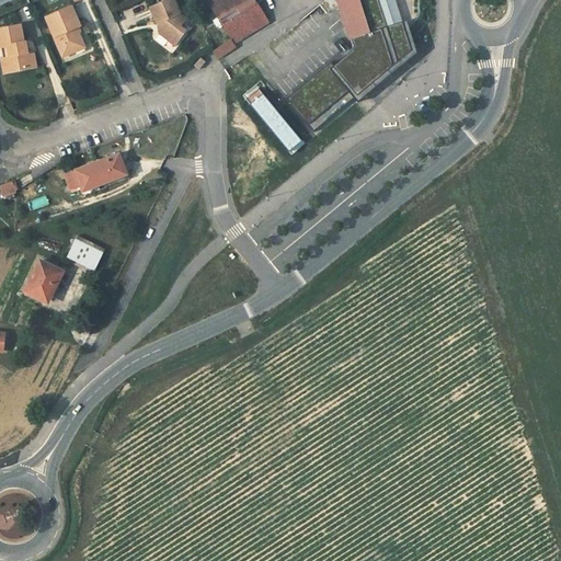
[(169,0),(150,8),(157,24),(161,23),(163,27),(160,32),(170,39),(174,35),(181,41),(189,32),(181,26),(185,21),(179,14),(172,0),(169,0)]
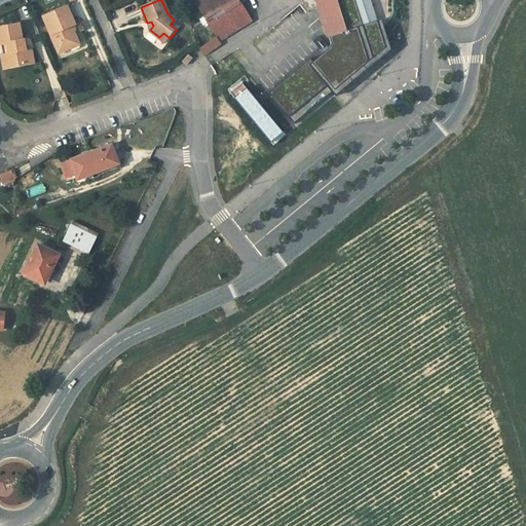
[(238,0),(200,0),(196,3),(219,38),(251,19),(238,0)]
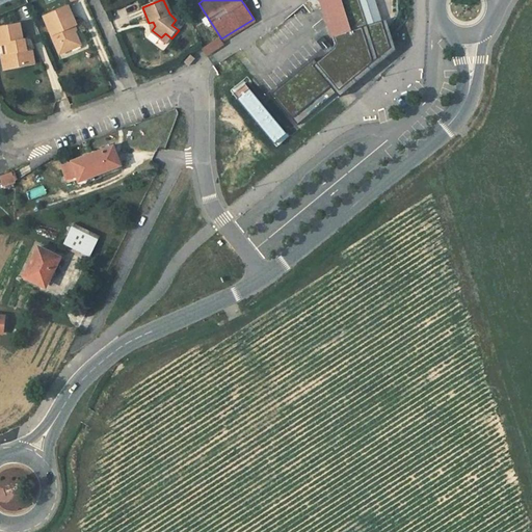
[(357,0),(319,0),(330,37),(335,36),(366,25),(357,0)]
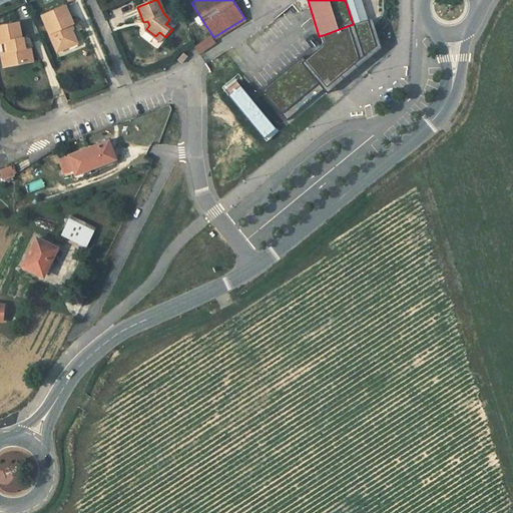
[(345,0),(353,24),(368,18),(362,0),(345,0)]
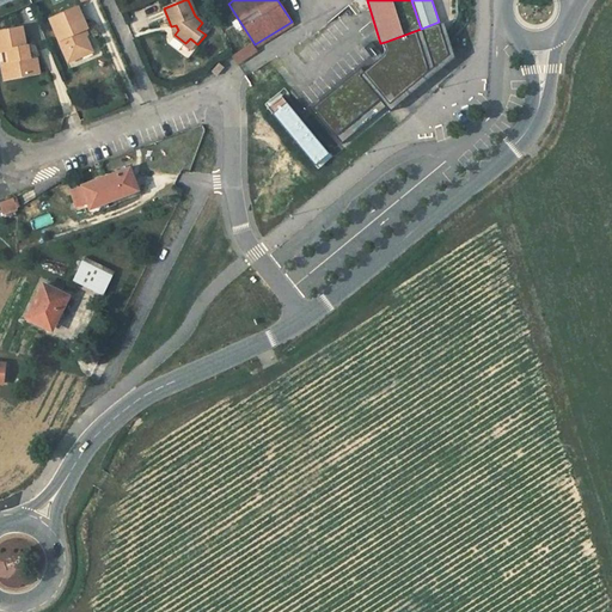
[(80,53),(90,48),(81,30),(86,28),(77,7),(49,19),(67,61),(83,55),(80,53)]
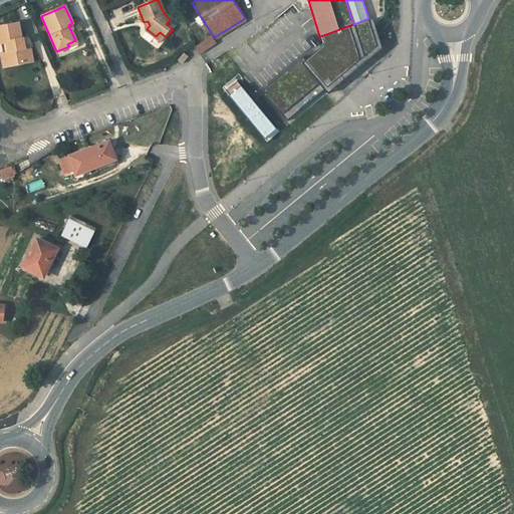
[(321,47),(304,60),(326,87),(329,91),(382,47),(372,18),(368,18),(353,24),(323,35),(324,41),(321,47)]
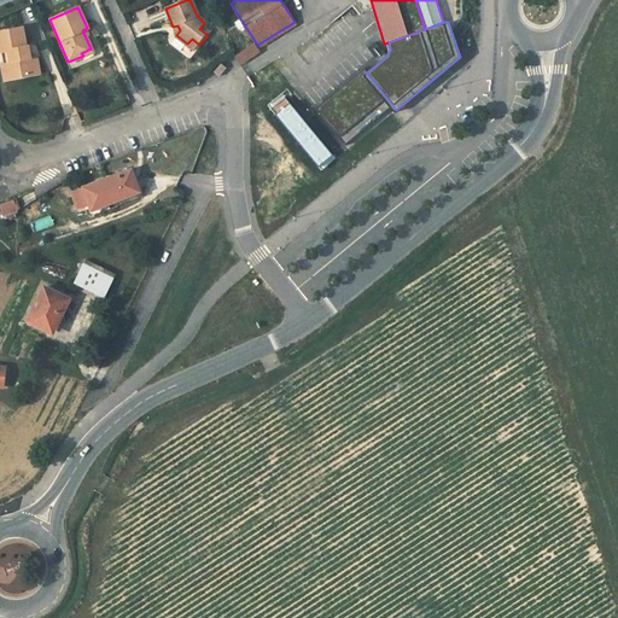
[(0,52),(1,53),(9,51),(11,63),(9,63),(12,79),(28,76),(27,73),(39,70),(36,57),(30,58),(27,46),(24,46),(22,28),(0,31),(0,52)]
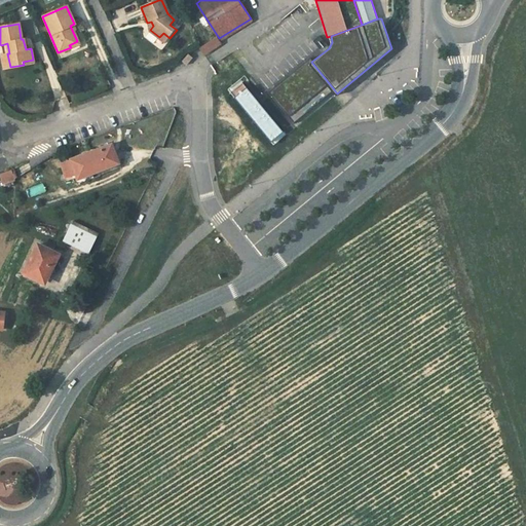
[(165,43),(170,38),(163,33),(159,37),(165,43)]
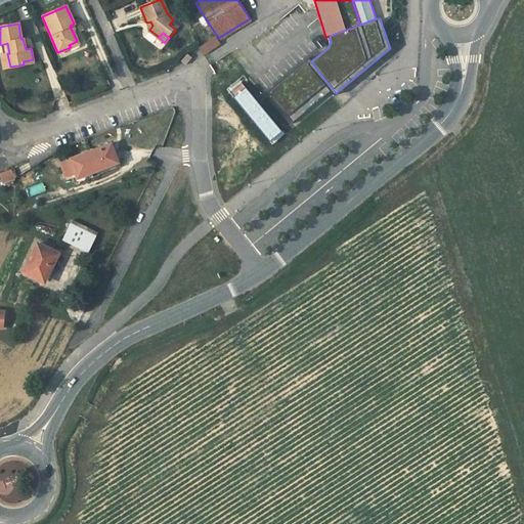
[(216,38),(200,48),(204,54),(220,44),(216,38)]
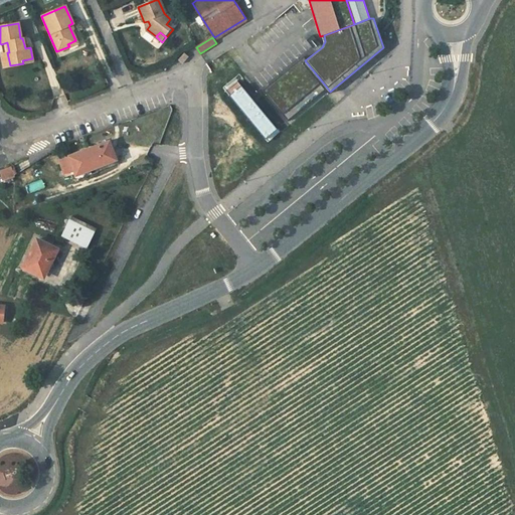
[(3,66),(10,65),(7,52),(9,52),(7,42),(1,44),(2,52),(1,52),(3,66)]
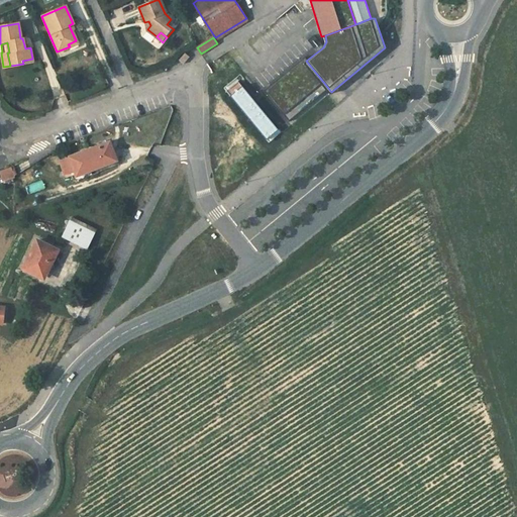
[(328,88),(306,61),(304,58),(265,91),(289,121),(328,88)]
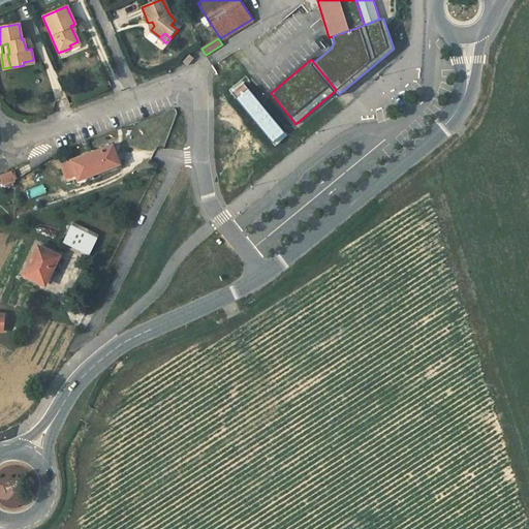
[(372,111),(383,103),(380,98),(369,105),(372,111)]
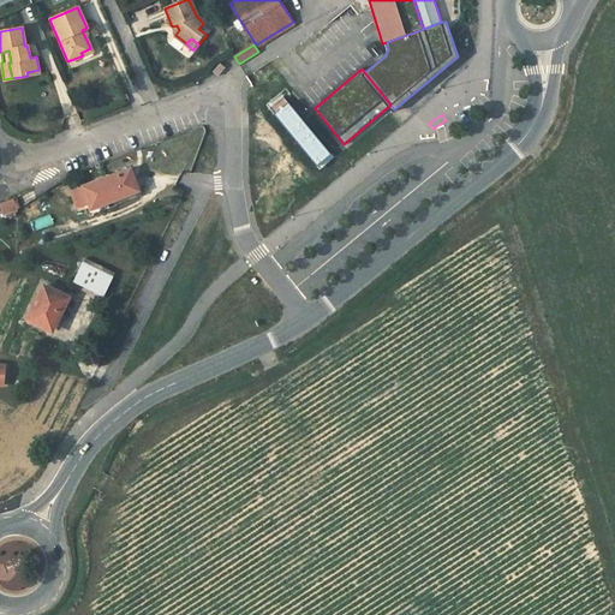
[(85,207),(89,215),(113,207),(141,197),(138,191),(141,191),(136,181),(135,181),(131,171),(72,192),(78,209),(85,207)]
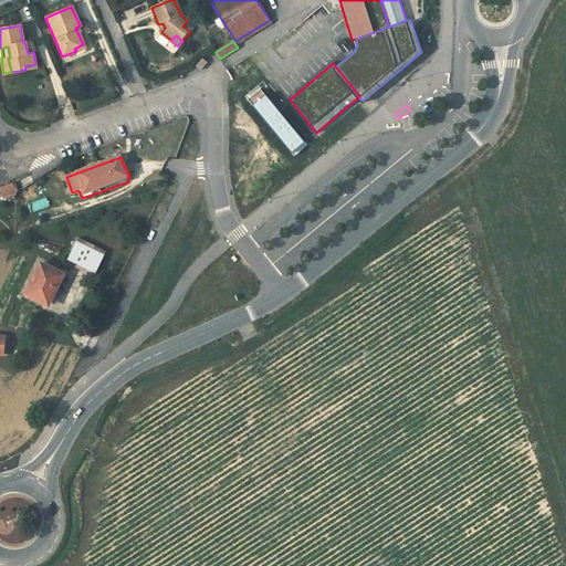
[(16,182),(1,188),(4,198),(17,194),(20,191),(16,182)]
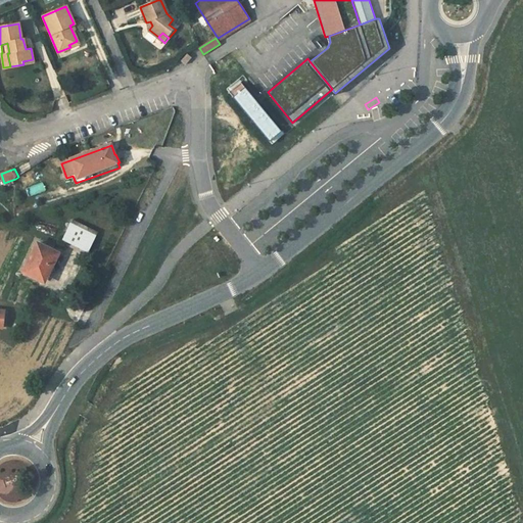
[(96,176),(76,183),(79,192),(99,184),(96,176)]
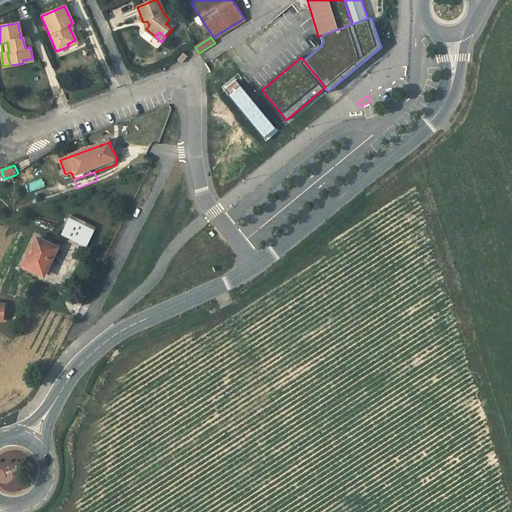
[(96,229),(70,217),(69,220),(94,232),(96,229)]
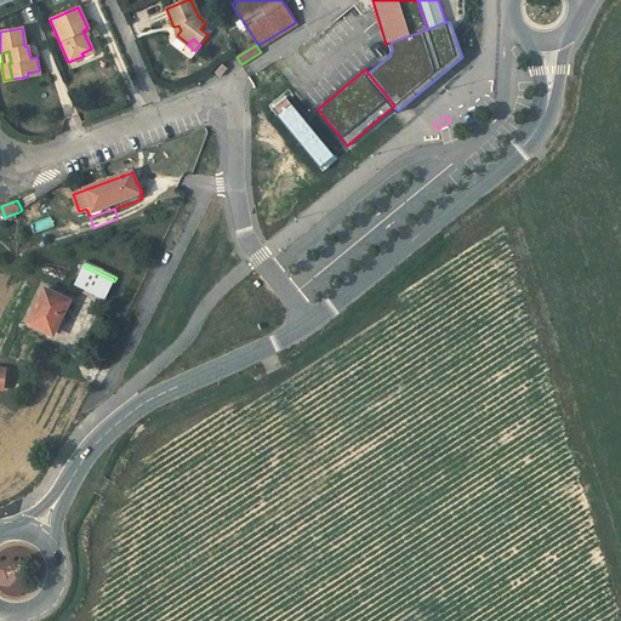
[(114,281),(84,267),(75,284),(106,300),(114,281)]
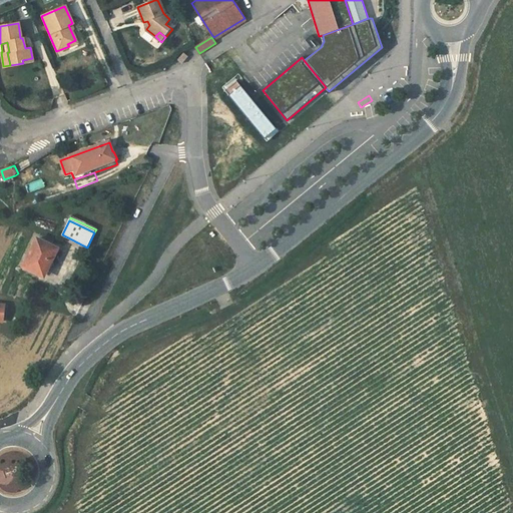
[(36,239),(22,268),(41,276),(48,261),(51,262),(57,248),(36,239)]
